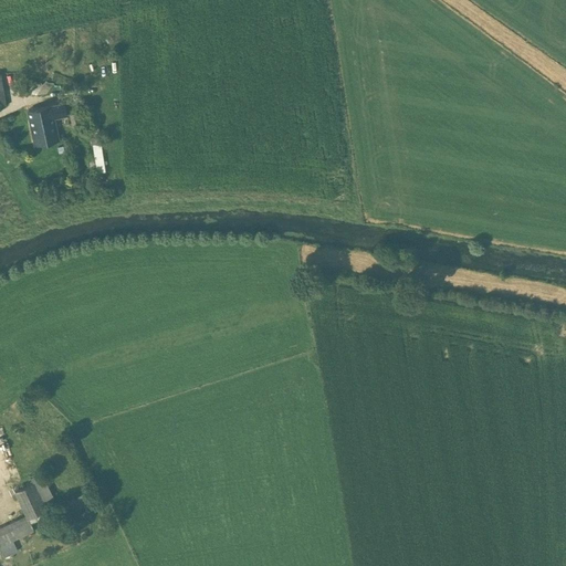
[(30,91),(45,97),(51,84),(35,77),(30,91)]
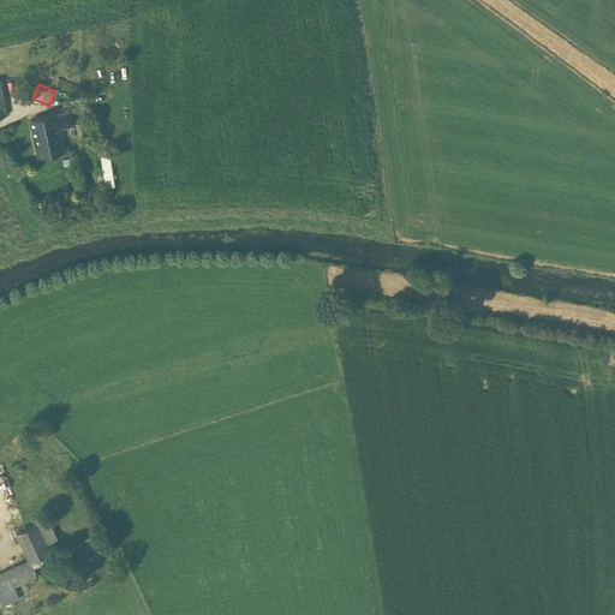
[(70,111),(54,114),(58,129),(72,125),(70,111)]
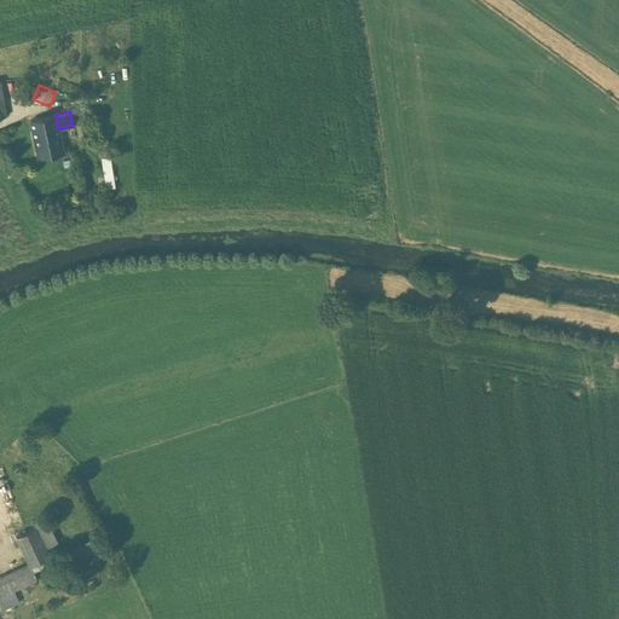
[(55,115),(30,120),(39,158),(63,152),(61,139),(58,129),(55,115)]
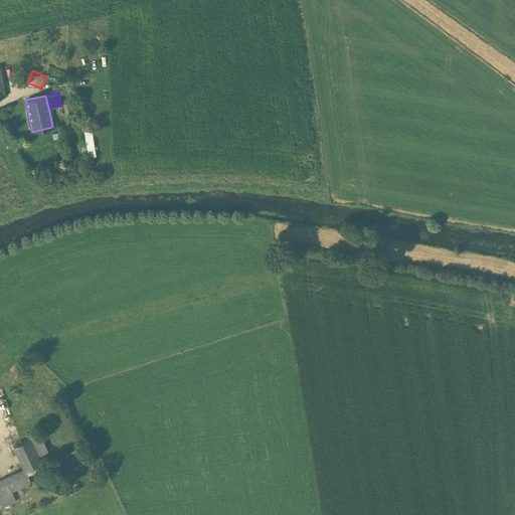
[(73,102),(63,104),(65,113),(66,118),(72,117),(71,111),(75,110),(73,102)]
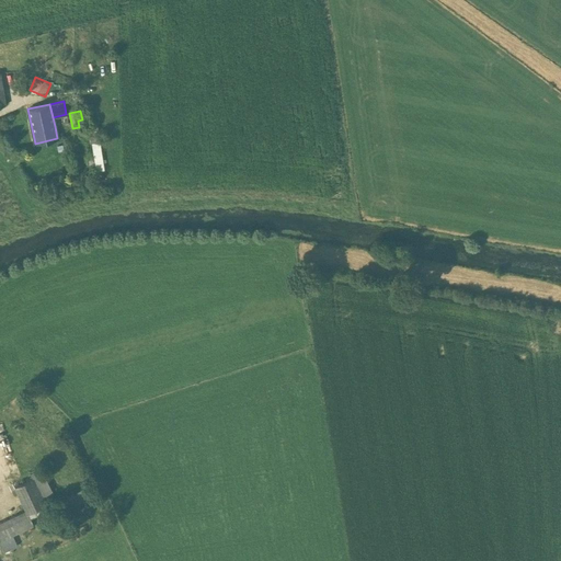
[(100,141),(91,142),(95,170),(104,169),(100,141)]
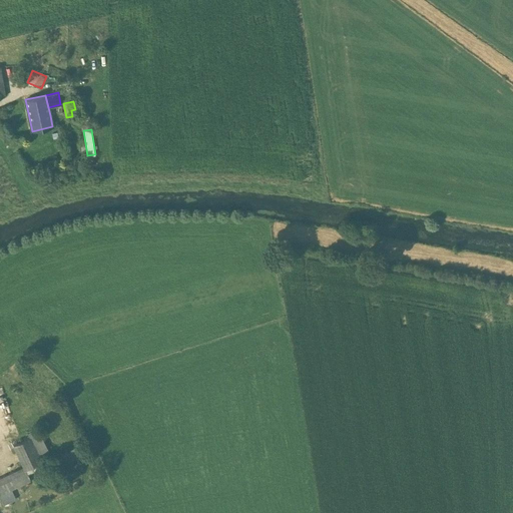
[(30,437),(38,455),(48,450),(37,428),(28,433),(30,437)]
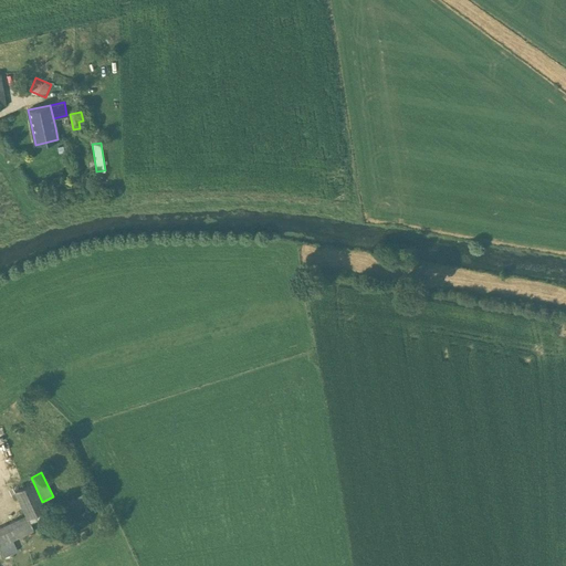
[(33,482),(14,491),(25,514),(28,517),(39,513),(45,509),(42,502),(33,482)]
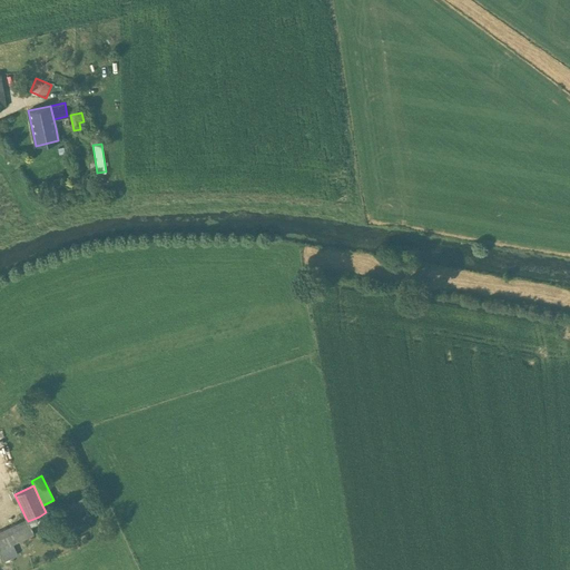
[(57,508),(64,521),(71,518),(92,508),(87,494),(57,508)]
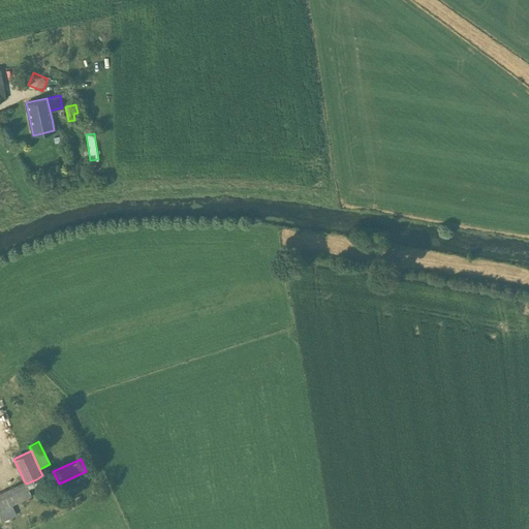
[(36,479),(26,484),(29,490),(38,485),(36,479)]
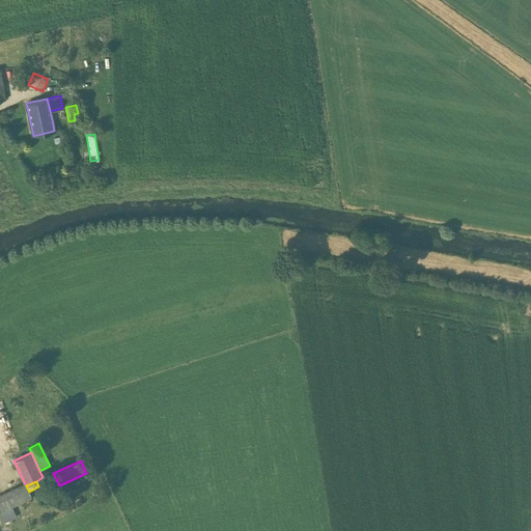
[(26,485),(24,482),(12,488),(20,502),(31,497),(29,492),(26,485)]
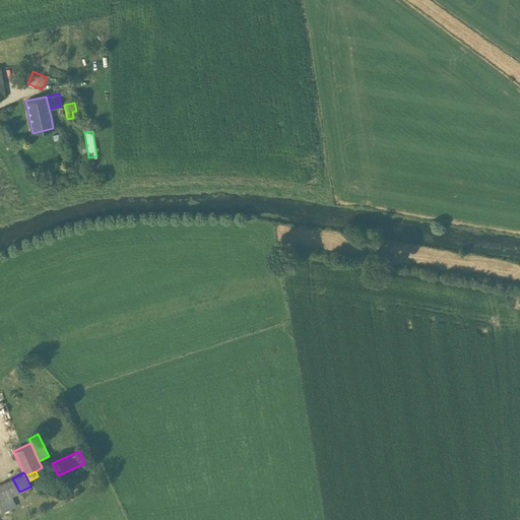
[(65,472),(58,475),(61,482),(68,478),(65,472)]
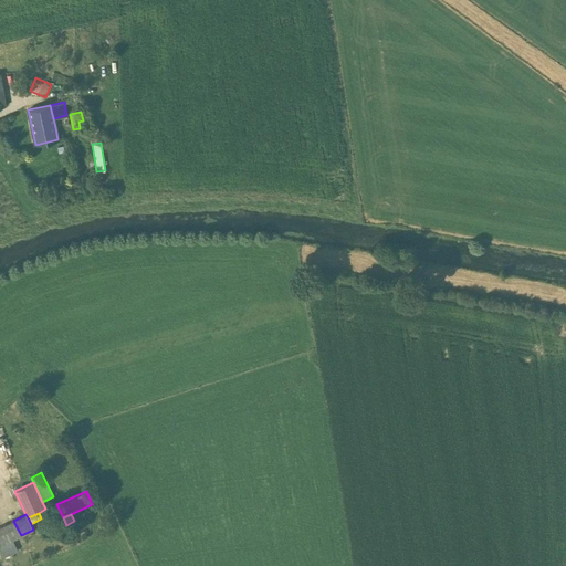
[(13,521),(0,526),(0,551),(2,556),(18,549),(12,540),(21,535),(13,521)]
